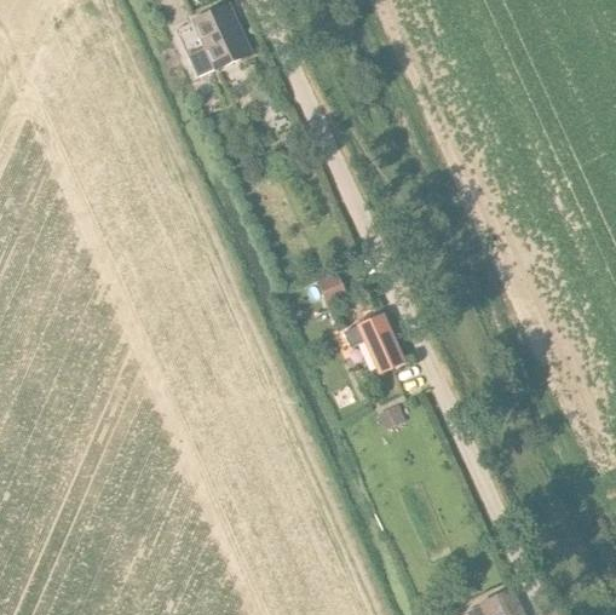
[(226,4),(177,27),(199,75),(253,51),(242,28),(239,30),(226,4)]
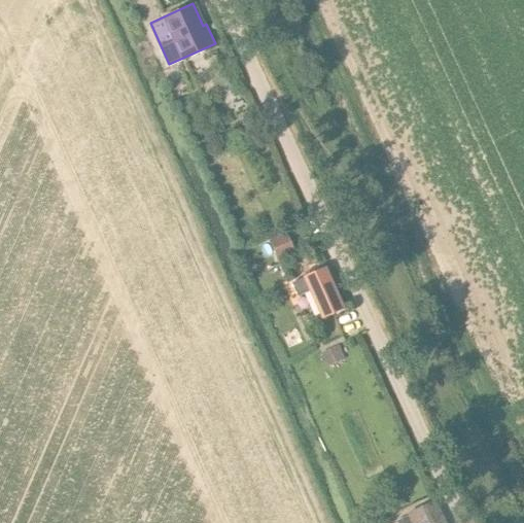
[(244,116),(243,119),(247,129),(246,129),(250,137),(260,132),(256,124),(255,125),(251,115),(248,114),(244,116)]
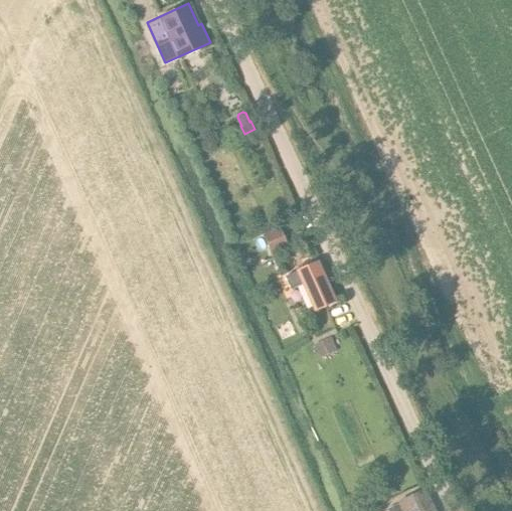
[(280,227),(266,234),(275,252),(289,245),(280,227)]
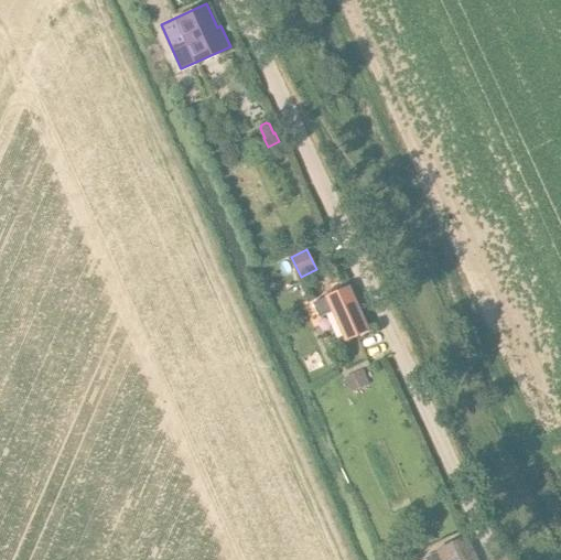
[(348,336),(363,330),(370,326),(351,287),(344,290),(341,284),(330,290),(332,293),(328,295),(348,336)]
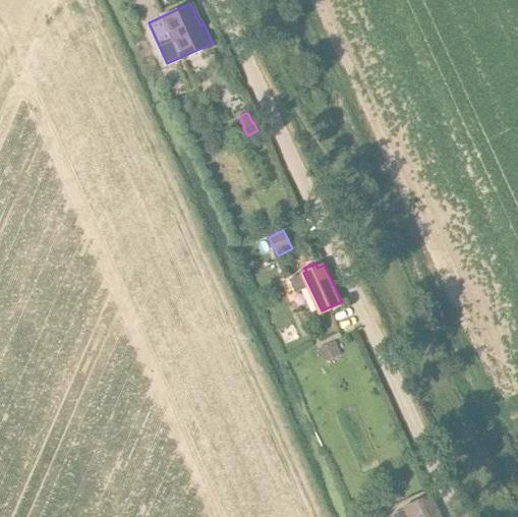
[(337,337),(320,346),(326,359),(343,350),(337,337)]
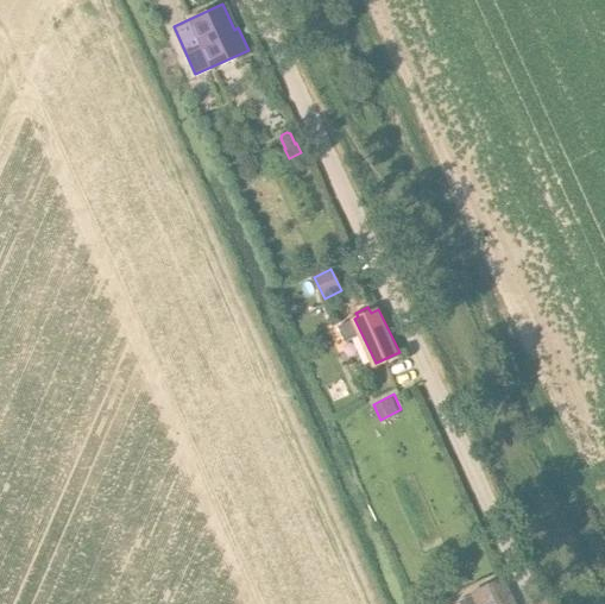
[(517,603),(504,576),(461,597),(464,603),(517,603)]
